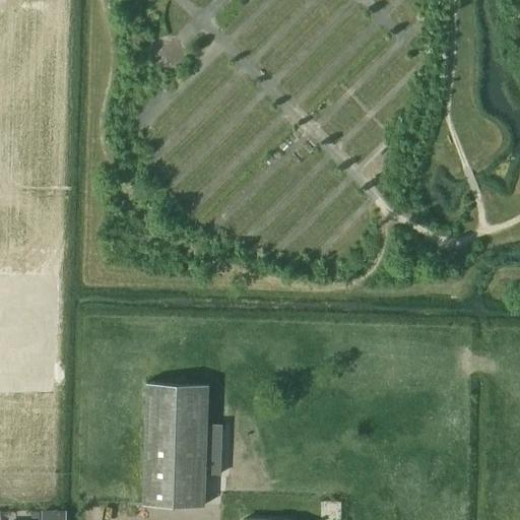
[(46,10),(46,18),(58,19),(58,10),(46,10)]
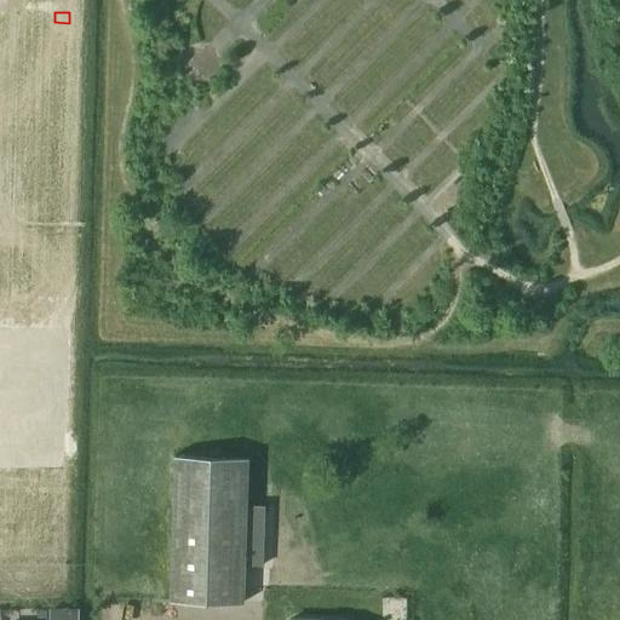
[(55,22),(55,33),(68,33),(69,23),(55,22)]
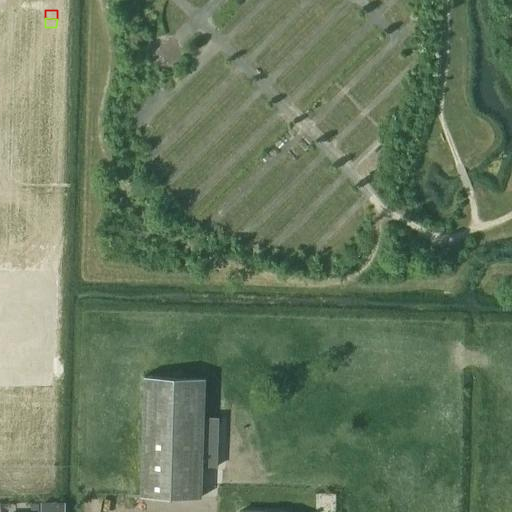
[(44,44),(44,52),(56,52),(56,44),(44,44)]
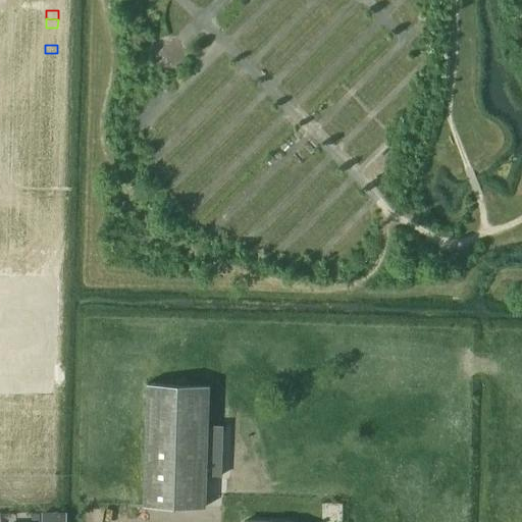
[(45,53),(45,61),(56,62),(57,53),(45,53)]
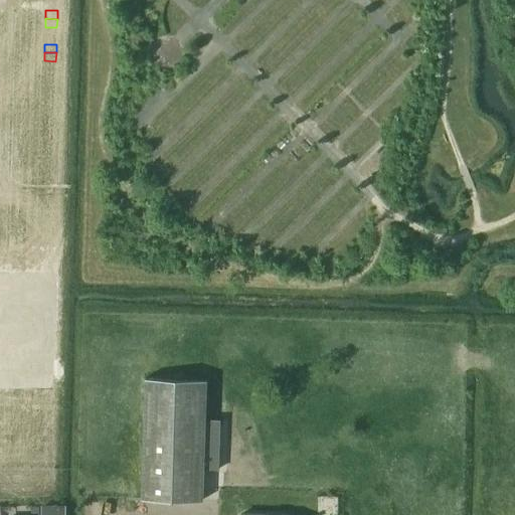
[(44,69),(43,77),(55,77),(55,69),(44,69)]
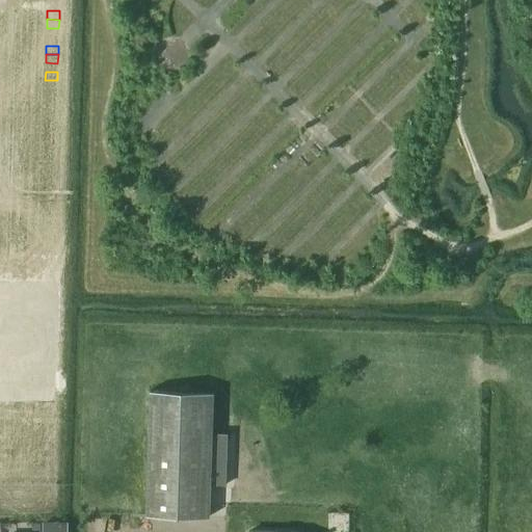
[(208,517),(209,508),(212,393),(149,391),(145,516),(208,517)]
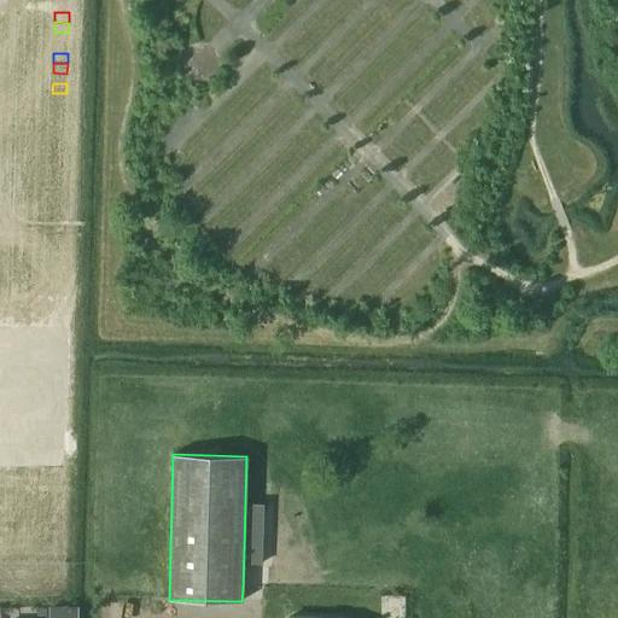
[(50,607),(50,617),(76,617),(77,608),(50,607)]
